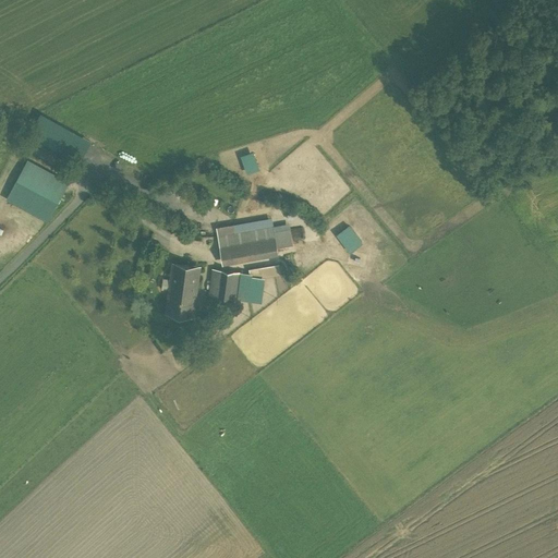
[(243,154),(250,172),(263,168),(256,149),(243,154)]
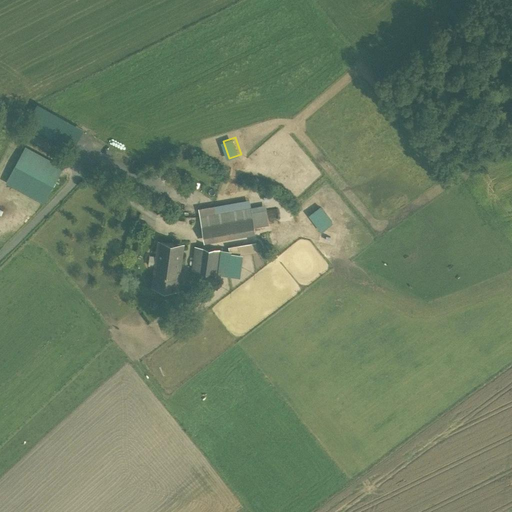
[(26,147),(7,182),(43,202),(62,166),(26,147)]
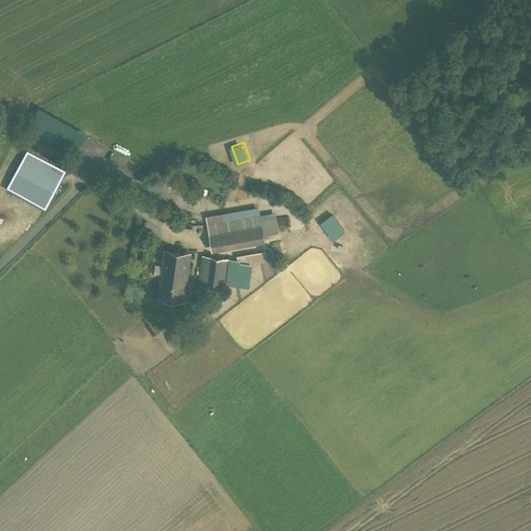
[(205,216),(207,225),(260,216),(258,206),(205,216)]
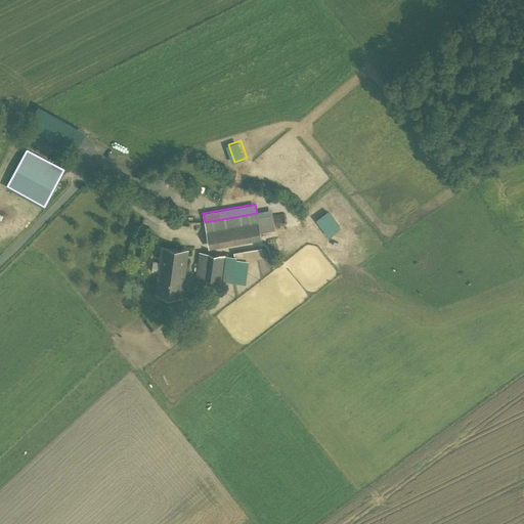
[(257,213),(260,232),(275,230),(272,210),(257,213)]
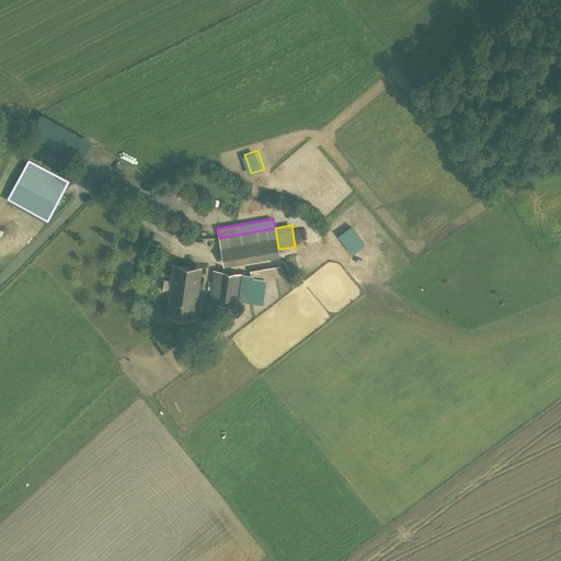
[(351,226),(338,236),(352,254),(365,244),(351,226)]
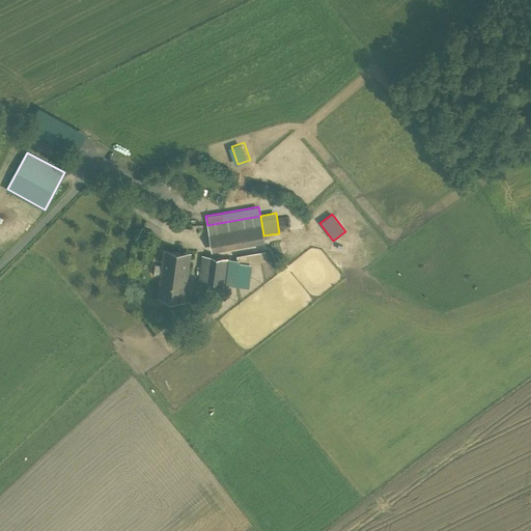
[(260,216),(207,225),(211,245),(263,235),(260,216)]
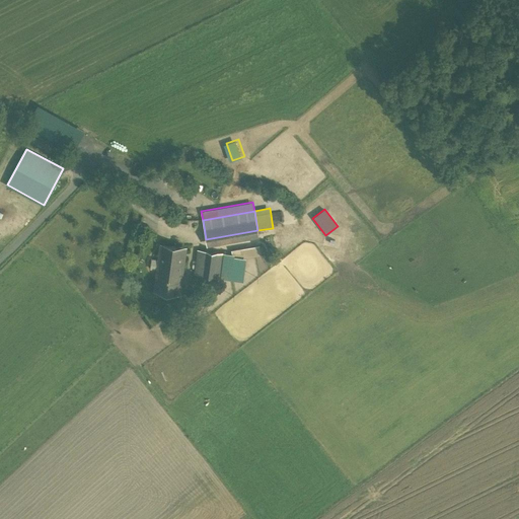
[(257,230),(206,239),(207,245),(258,236),(257,230)]
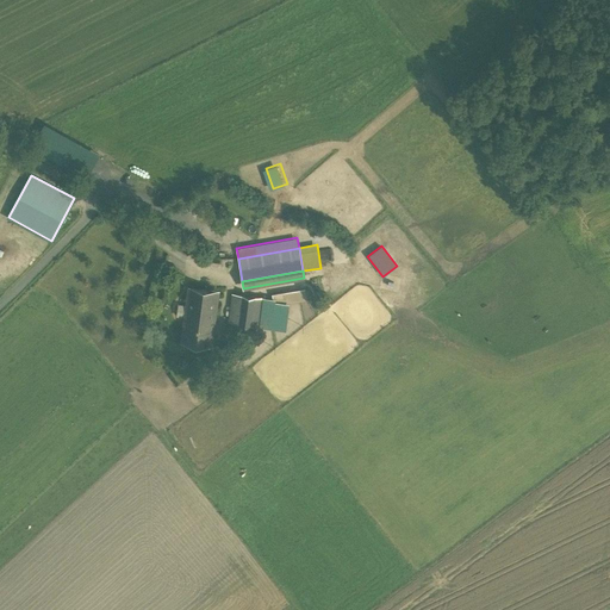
[(218,292),(190,287),(182,341),(211,344),(218,292)]
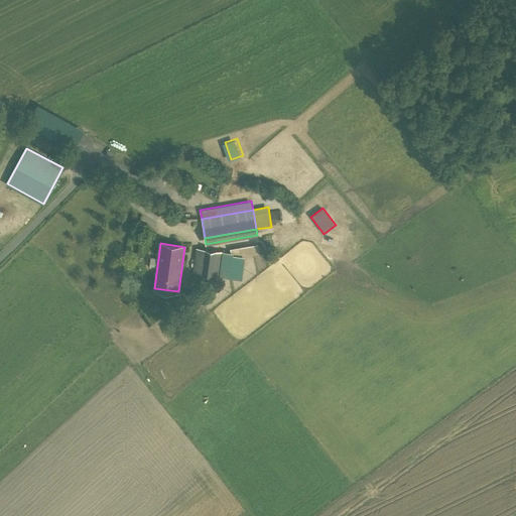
[(231,253),(232,258),(245,256),(259,254),(258,245),(231,249),(231,253)]
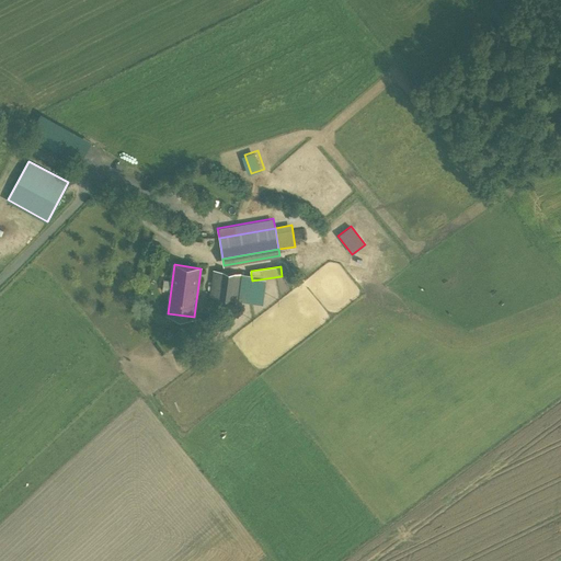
[(243,274),(214,270),(210,296),(239,300),(243,274)]
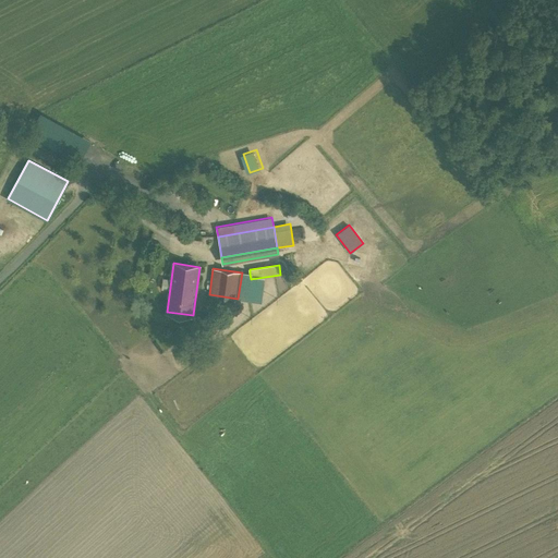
[(250,274),(242,273),(238,299),(262,302),(265,277),(251,279),(250,274)]
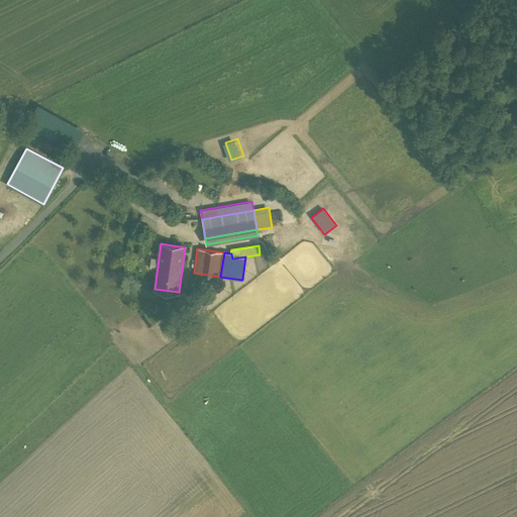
[(193,291),(187,296),(196,308),(203,304),(193,291)]
